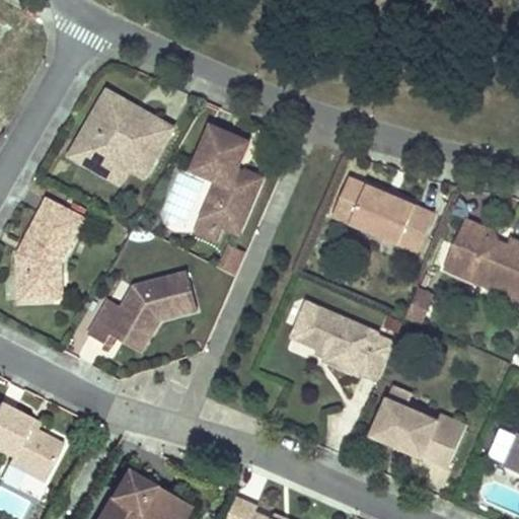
[(137,114),(132,110),(135,106),(105,90),(68,155),(85,165),(94,150),(115,161),(122,148),(151,164),(171,128),(140,109),(137,114)]
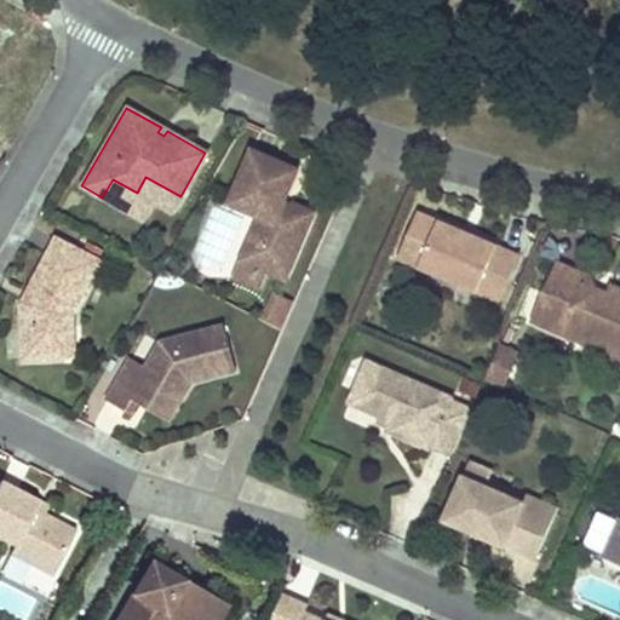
[(298,170),(251,150),(228,204),(258,217),(248,240),(262,246),(263,248),(256,267),(267,271),(286,280),(314,212),(293,204),(288,213),(280,210),(298,170)]
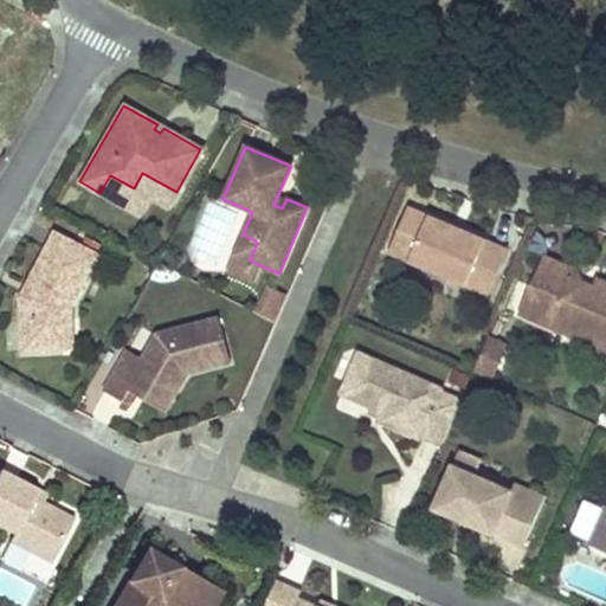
[(176,192),(142,173),(134,188),(110,175),(100,193),(140,214),(149,197),(167,207),(176,192)]
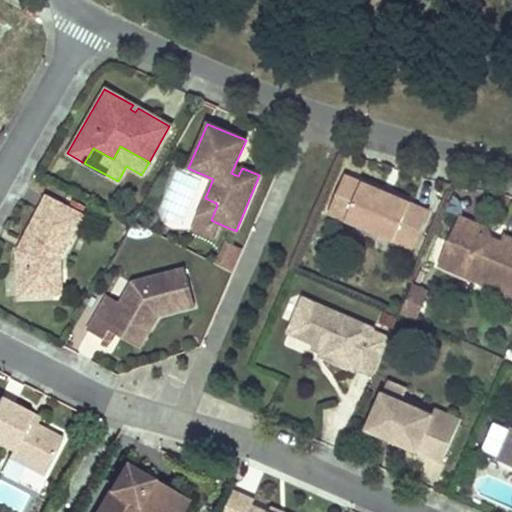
[(411,250),(428,212),(390,195),(387,201),(377,196),(379,190),(363,183),(362,184),(347,177),(331,215),(346,221),(346,222),(411,250)]
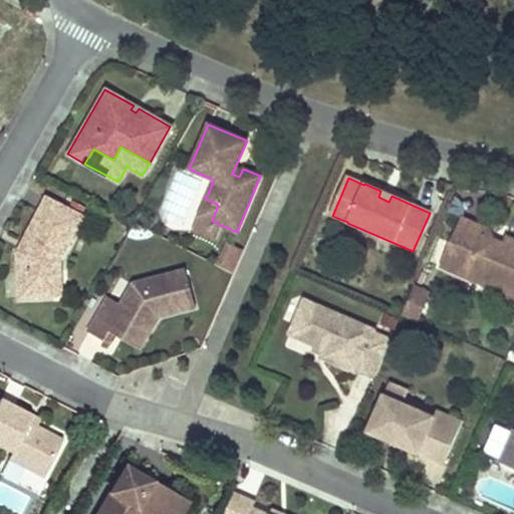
[(389,202),(392,196),(380,191),(378,197),(389,202)]
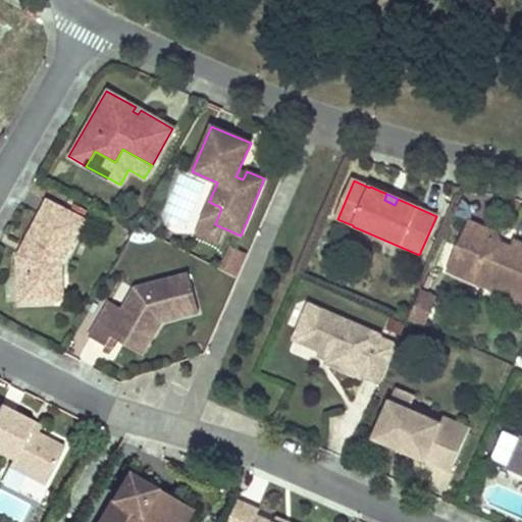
[(82,219),(44,200),(20,246),(25,249),(22,255),(16,252),(15,256),(17,302),(50,301),(49,275),(58,275),(58,265),(82,219)]
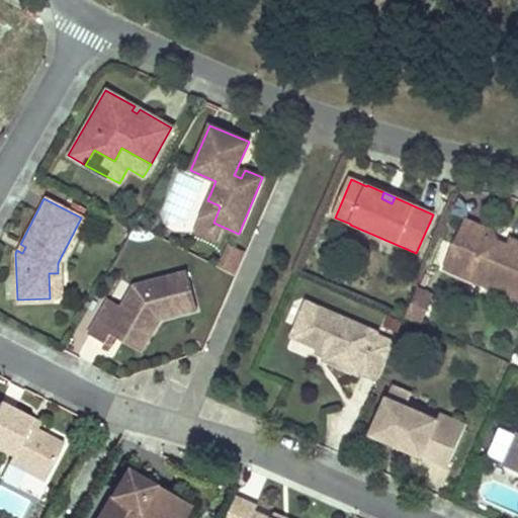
[(223,227),(213,223),(220,207),(219,205),(207,200),(200,218),(195,232),(217,241),(223,227)]
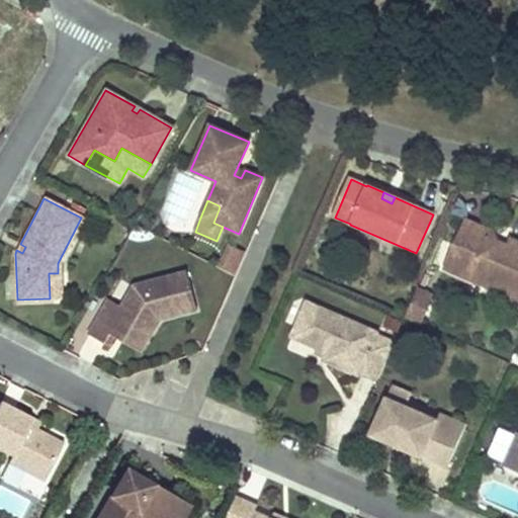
[(471,224),(466,221),(443,270),(489,290),(494,279),(517,289),(517,244),(511,241),(507,250),(498,246),(500,242),(490,237),(492,233),(471,224)]
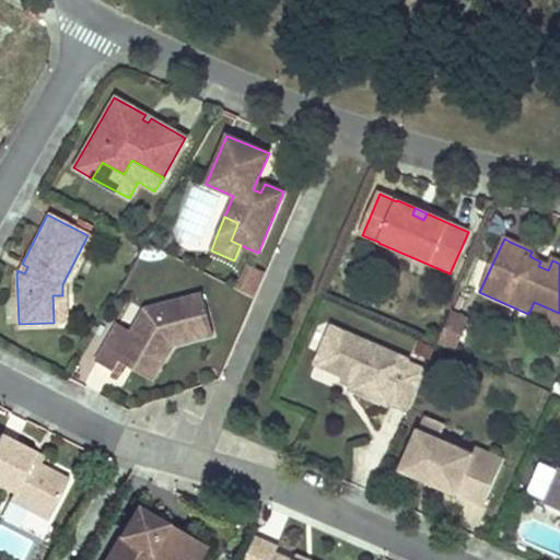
[(552,260),(532,252),(529,256),(540,261),(538,266),(548,270),(552,260)]
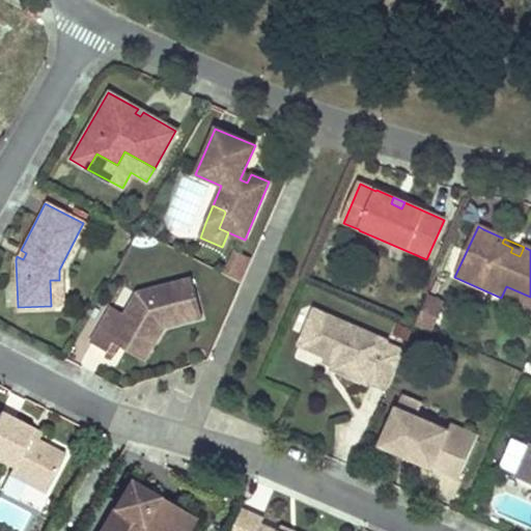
[(26,253),(21,250),(17,256),(23,259),(26,253)]
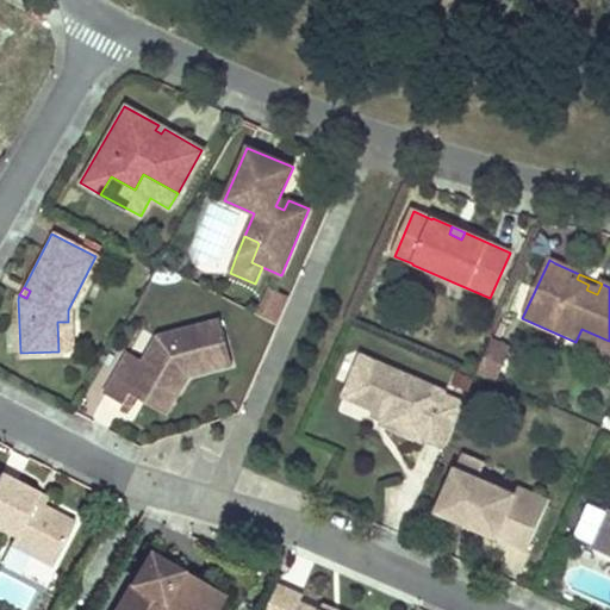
[(173,397),(185,374),(229,363),(217,318),(155,334),(139,360),(125,352),(101,392),(125,405),(131,394),(137,383),(147,388),(155,386),(173,397)]
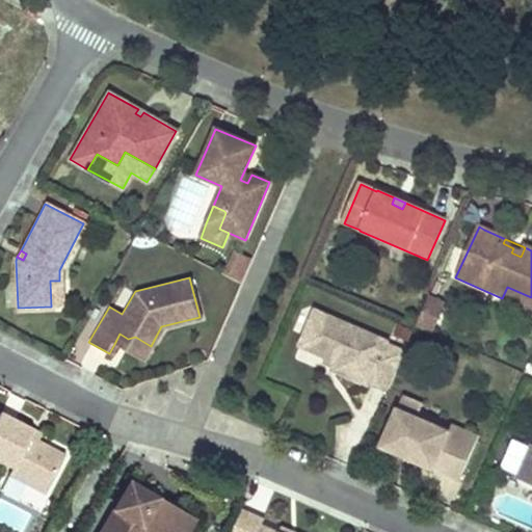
[(60,306),(59,281),(50,281),(51,307),(60,306)]
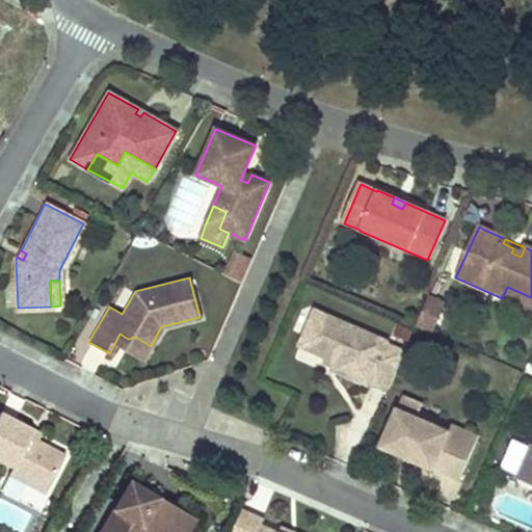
[(531,297),(507,287),(502,298),(531,311),(531,297)]
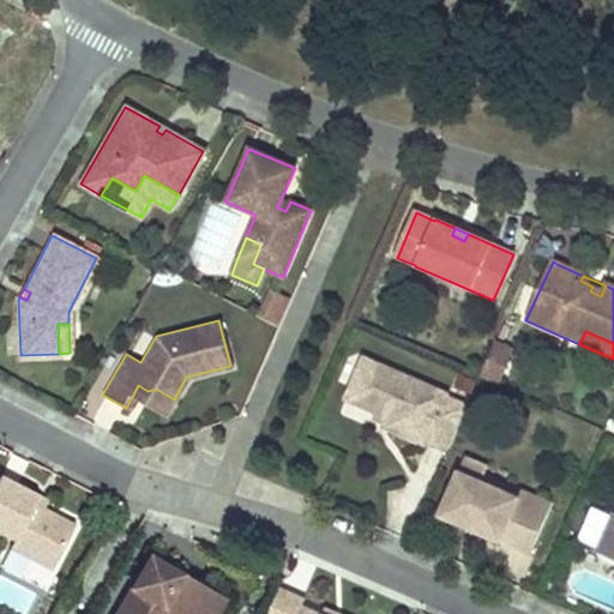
[(512,350),(495,343),(493,349),(510,356),(512,350)]
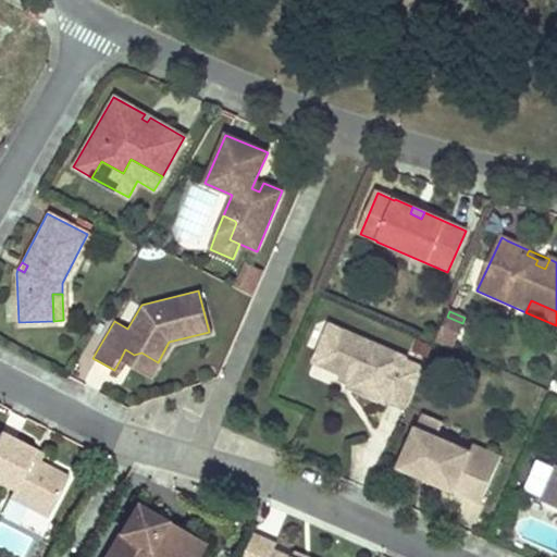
[(462,323),(447,317),(436,342),(452,348),(462,323)]
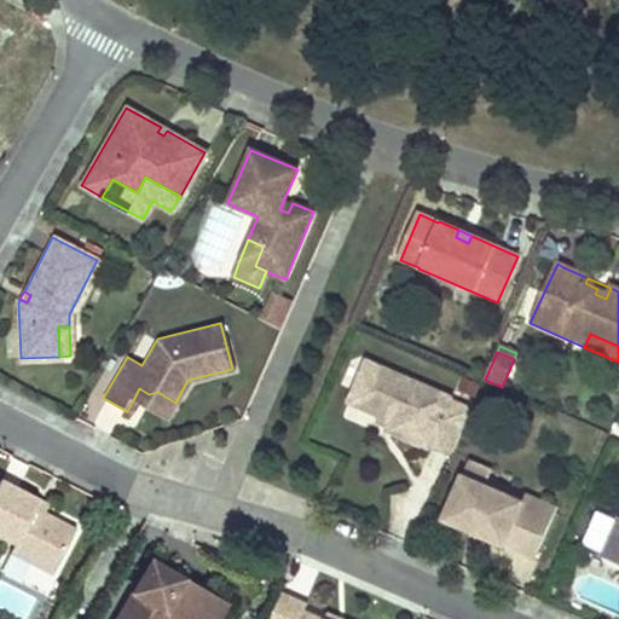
[(452,455),(472,410),(450,400),(451,395),(366,359),(348,403),(379,416),(392,422),(388,429),(429,446),(429,445),(452,455)]
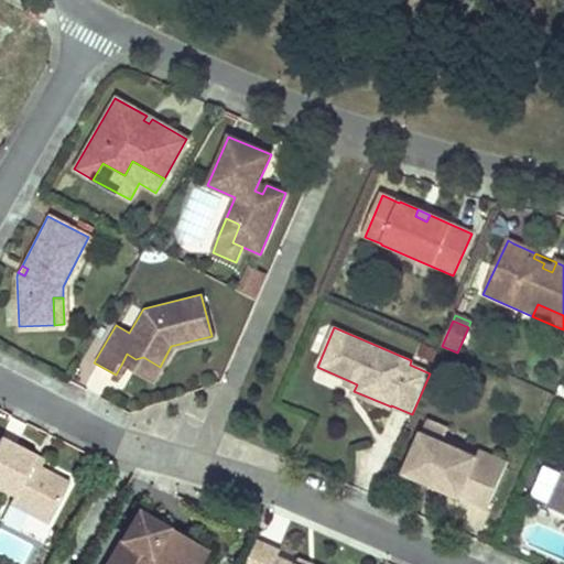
[(136,359),(127,354),(121,365),(151,382),(160,367),(143,357),(136,359)]
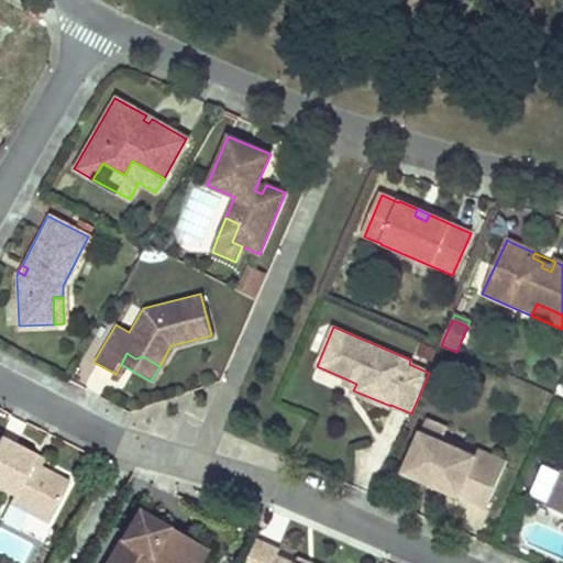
[(356,384),(344,378),(342,385),(353,390),(356,384)]
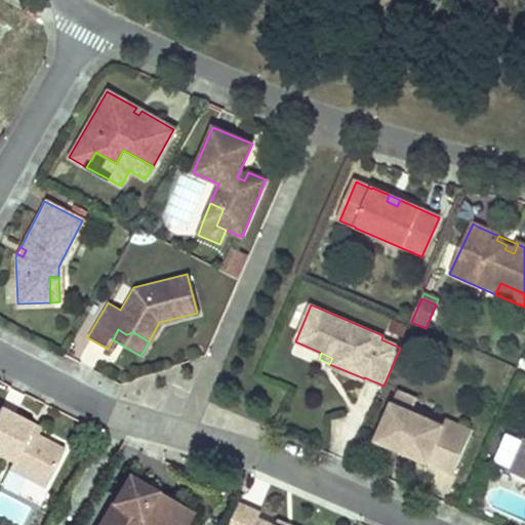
[(418,400),(398,392),(393,404),(413,412),(418,400)]
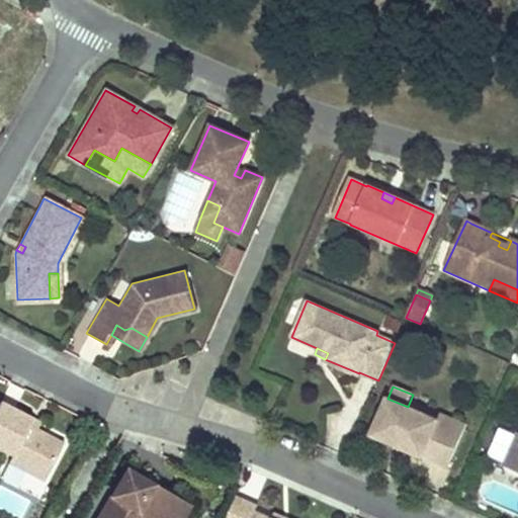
[(438,421),(408,407),(387,399),(371,436),(448,468),(466,425),(441,414),(438,421)]
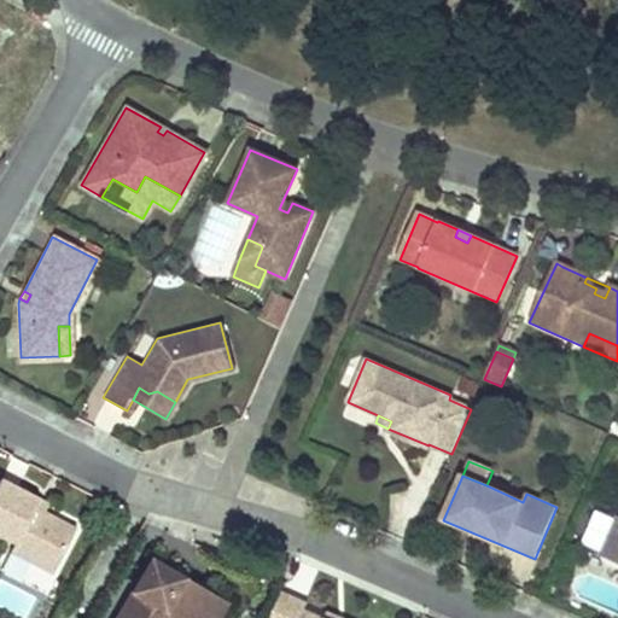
[(45,512),(36,508),(40,500),(0,479),(0,536),(16,546),(12,553),(53,575),(76,529),(45,512)]
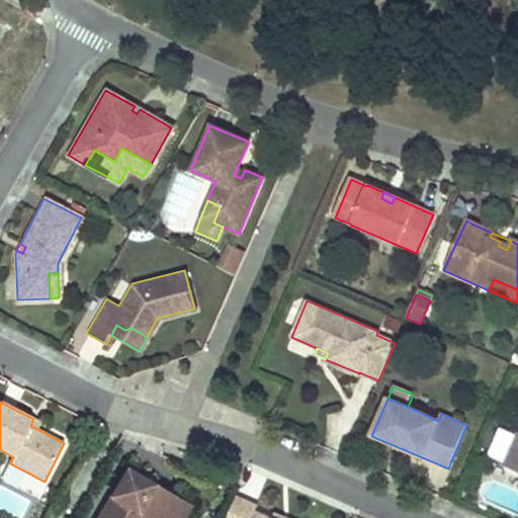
[(40,423),(33,419),(30,426),(37,429),(40,423)]
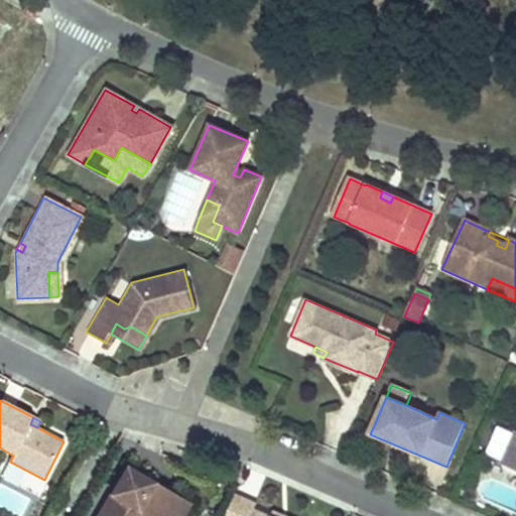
[(515,433),(501,468),(515,474),(515,433)]
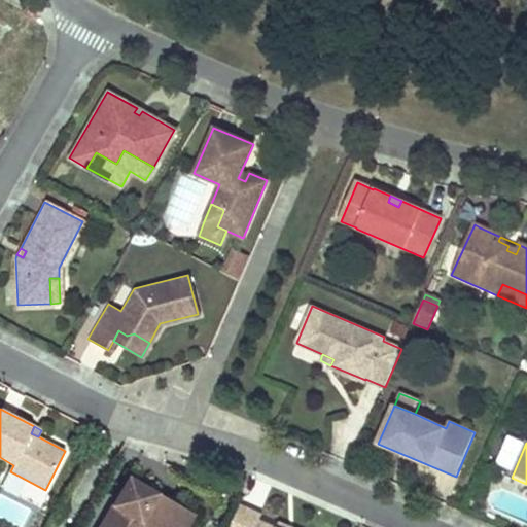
[(148,526),(149,526),(150,526),(185,526),(192,514),(129,477),(99,526),(148,526)]
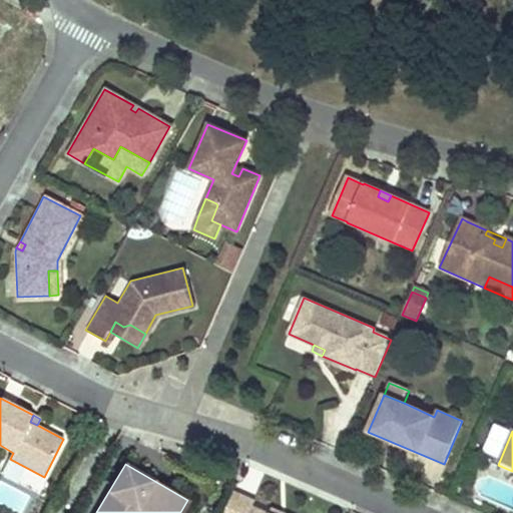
[(233,494),(224,512),(261,512),(251,509),(254,503),(233,494)]
